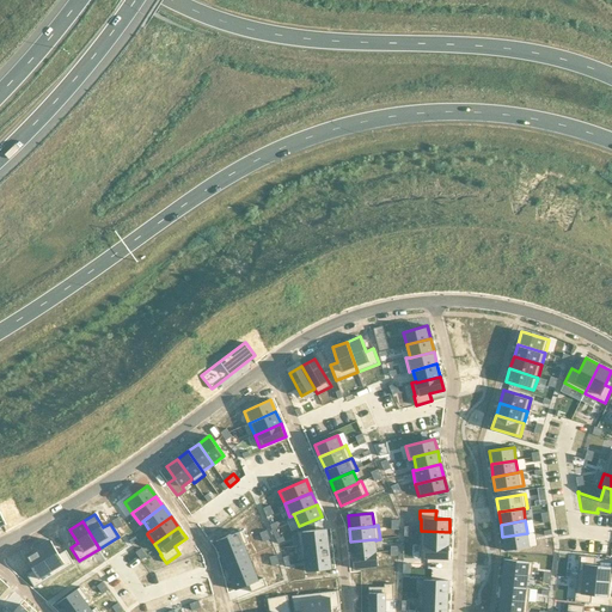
[(326,528),(298,532),(300,545),(329,542),(326,528)]
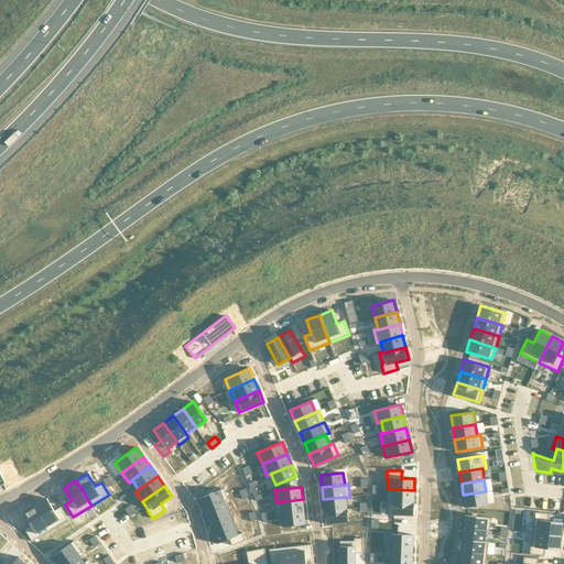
[(224,488),(199,498),(204,510),(225,501),(225,502),(229,500),(224,488)]
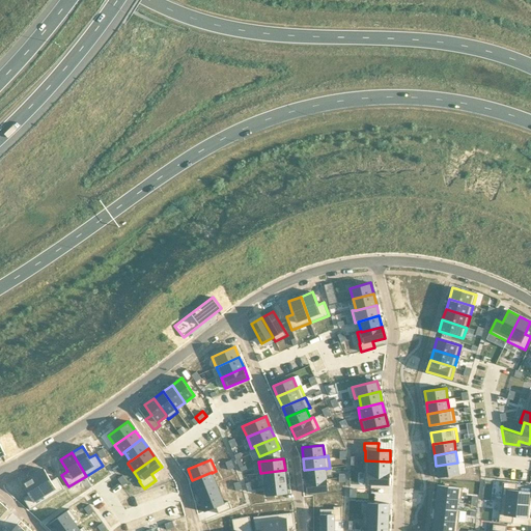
[(365,460),(364,473),(390,473),(390,462),(365,460)]
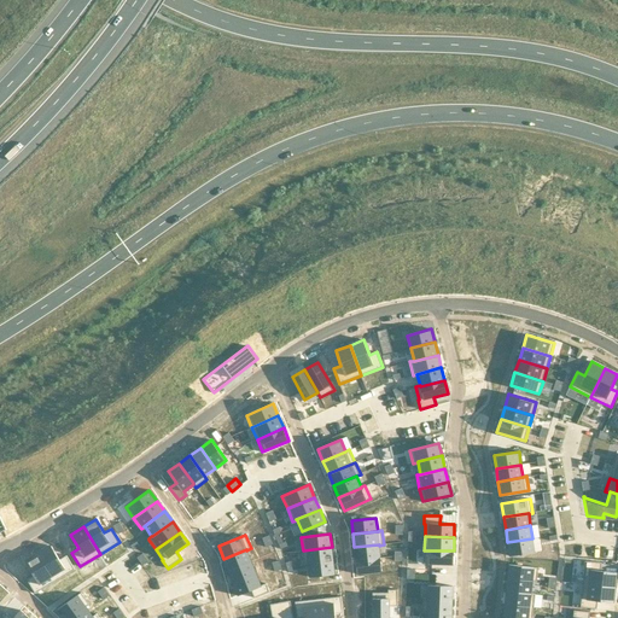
[(532,538),(507,542),(509,555),(535,552),(532,538)]
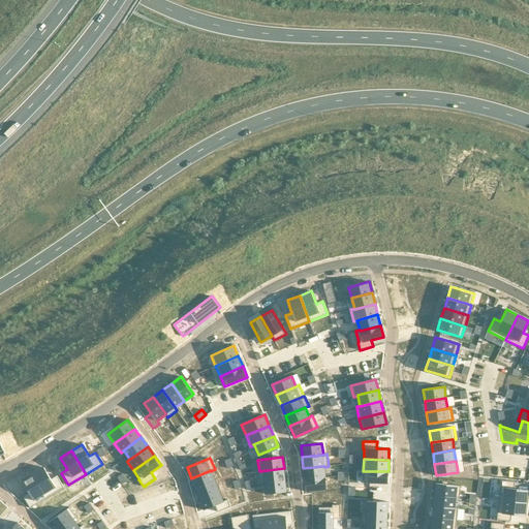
[(324,466),(303,468),(305,479),(325,477),(324,467),(324,466)]
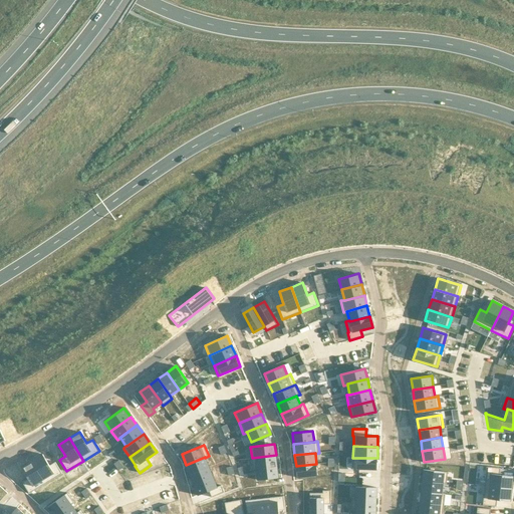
[(43,454),(32,461),(46,483),(62,474),(55,462),(49,465),(43,454)]
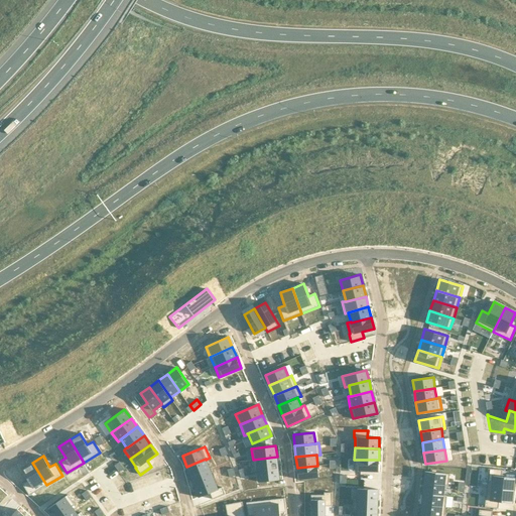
[(277,457),(253,460),(254,472),(258,471),(257,471),(278,468),(277,457)]
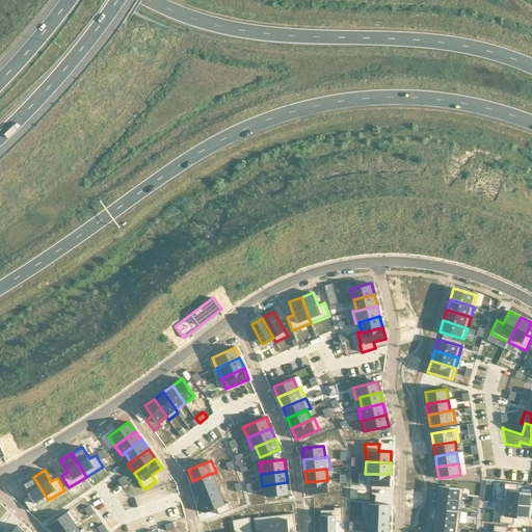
[(212,473),(192,481),(196,491),(216,483),(212,474),(212,473)]
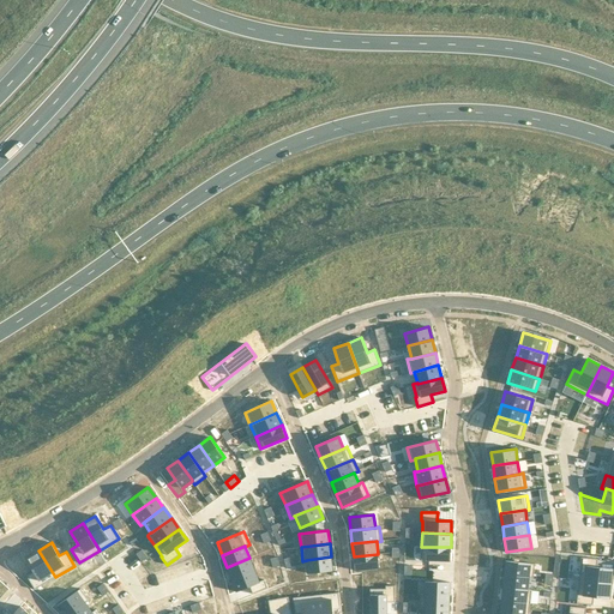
[(421,547),(421,560),(450,561),(451,547),(421,547)]
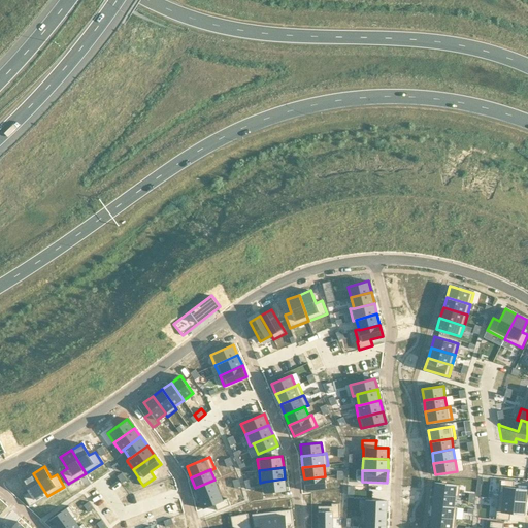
[(33,473),(22,480),(29,491),(23,495),(30,506),(47,496),(33,473)]
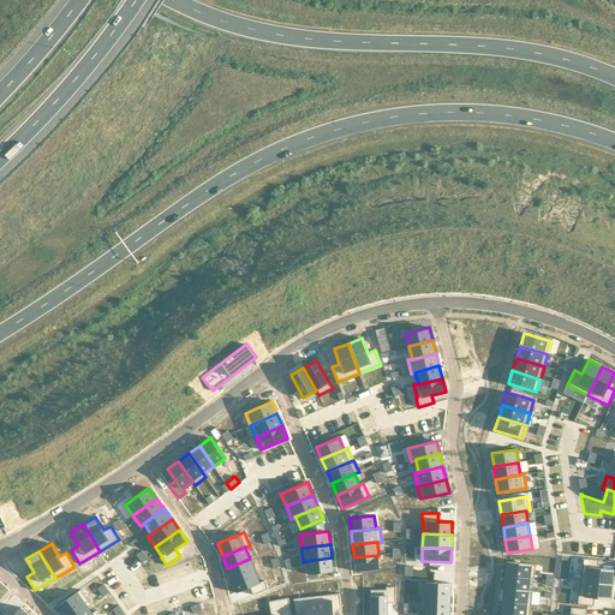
[(378,555),(354,557),(356,571),(380,568),(378,555)]
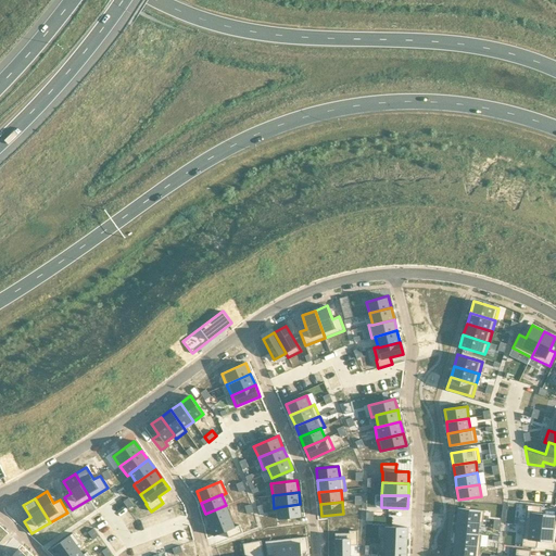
[(300,504),(277,507),(278,507),(279,519),(301,517),(300,504)]
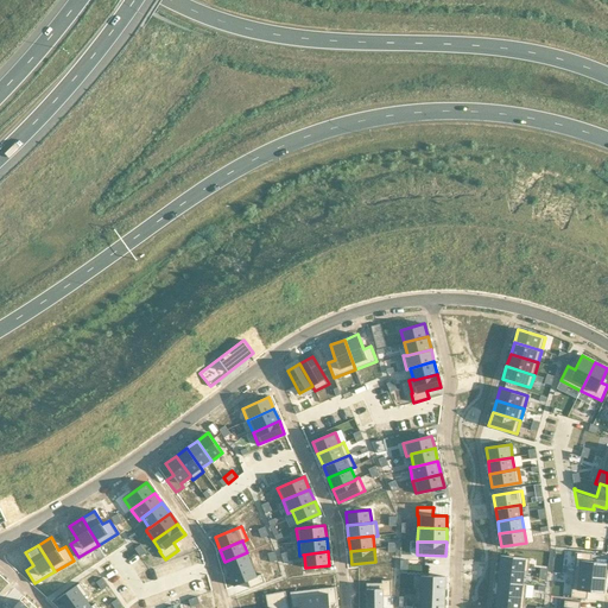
[(247,552),(225,562),(229,574),(252,564),(247,552)]
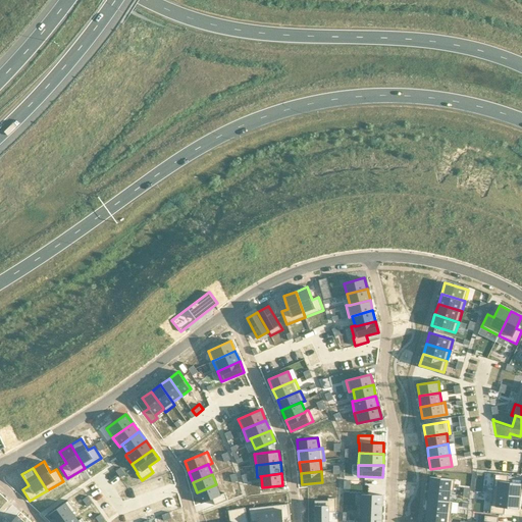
[(494,474),(492,493),(519,497),(521,483),(508,482),(508,475),(494,474)]
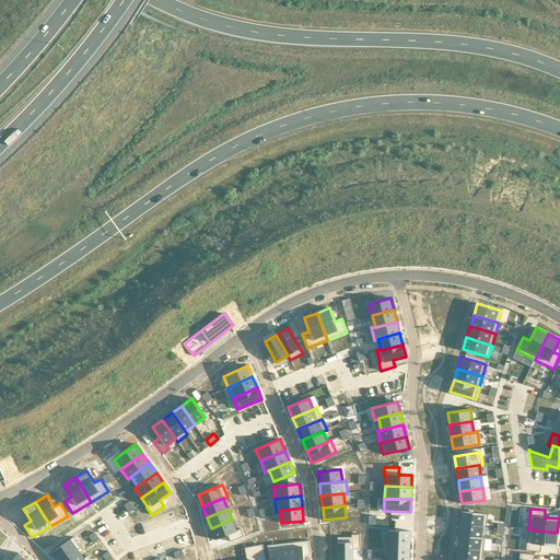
[(462,511),(459,524),(482,526),(482,527),(487,527),(487,526),(488,514),(462,511)]
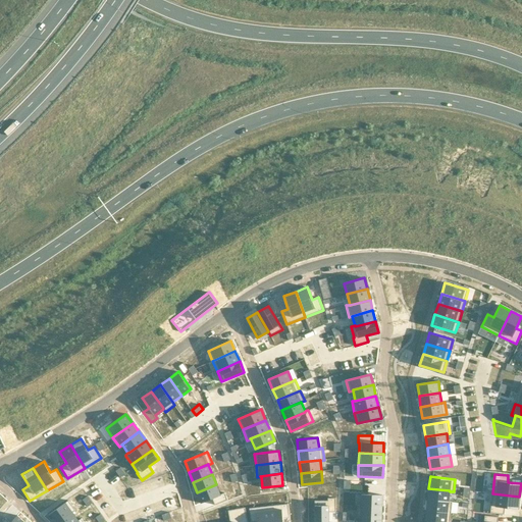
[(216,484),(197,492),(201,503),(212,499),(215,505),(228,500),(225,492),(220,494),(216,484)]
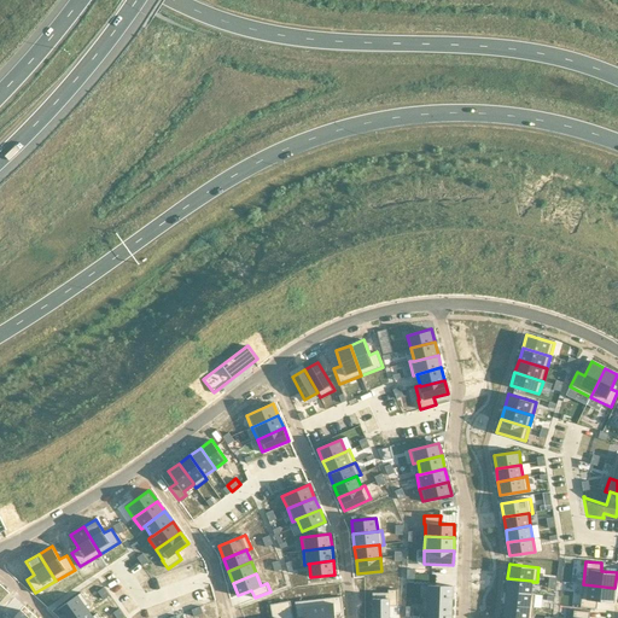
[(507,578),(506,590),(531,594),(531,593),(532,582),(532,581),(507,578)]
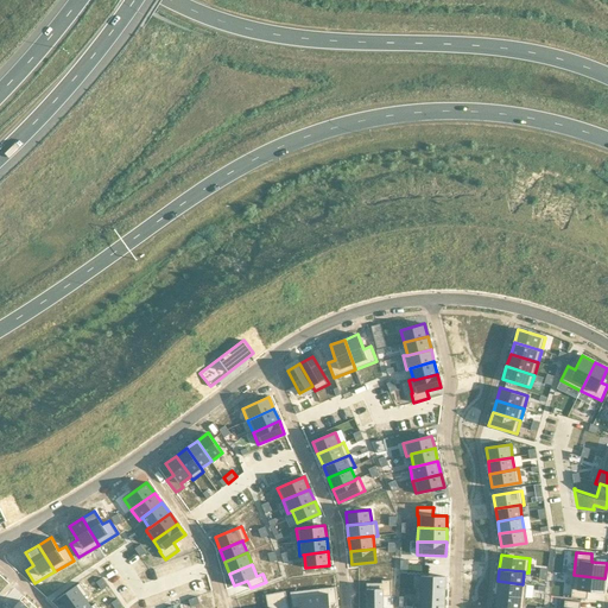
[(574,575),(571,597),(587,599),(588,591),(603,593),(605,578),(574,575)]
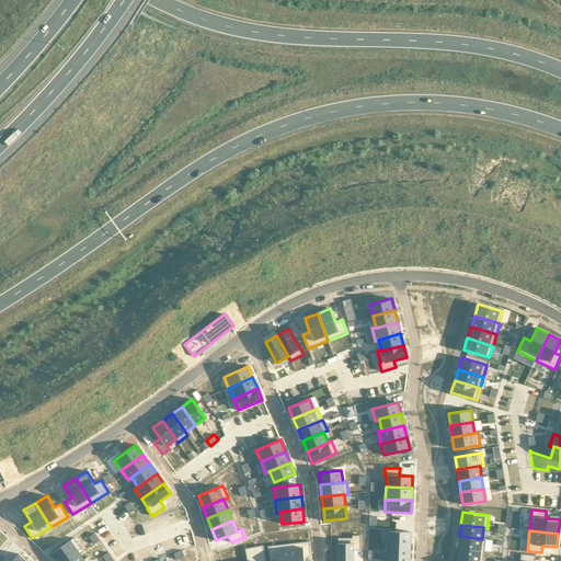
[(388,542),(388,544),(411,544),(411,531),(388,531),(388,542)]
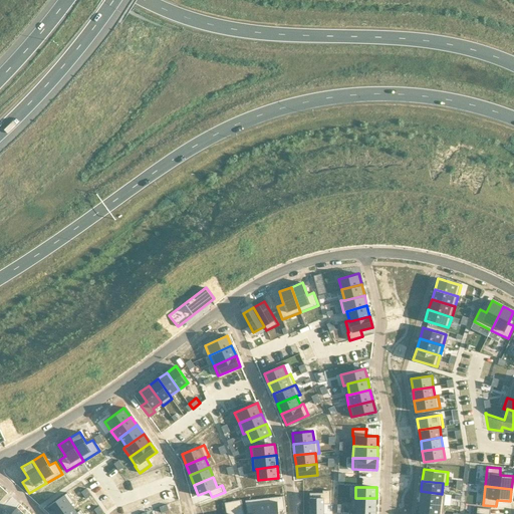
[(322,493),(310,493),(309,513),(323,513),(323,504),(330,504),(330,490),(322,490),(322,493)]
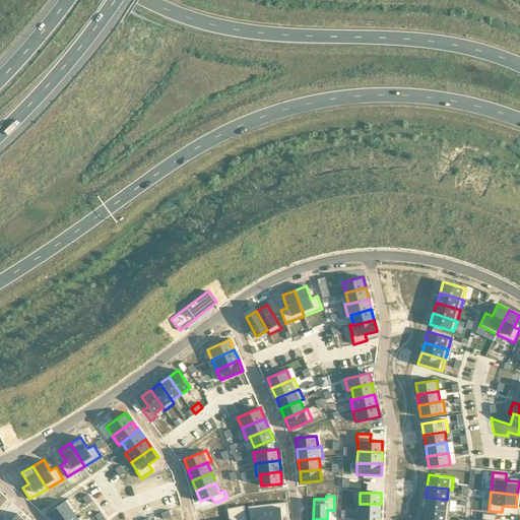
[(426,497),(425,508),(449,511),(451,500),(447,499),(447,500),(426,497)]
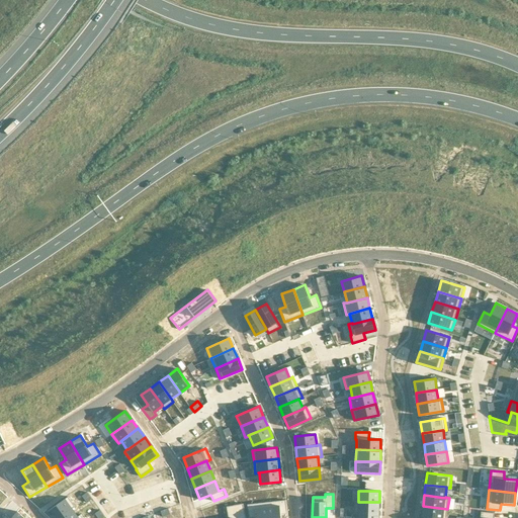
[(68,497),(49,511),(53,517),(57,517),(72,508),(75,506),(68,497)]
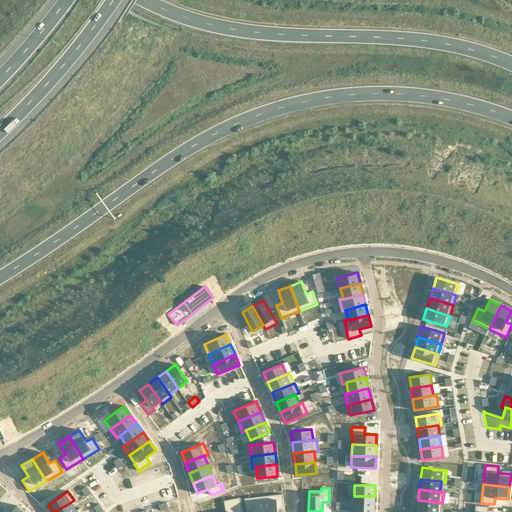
[(283,494),(264,496),(265,511),(277,511),(278,508),(284,507),(283,494)]
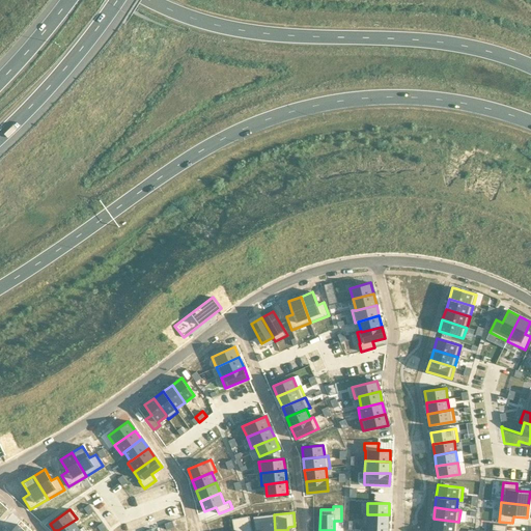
[(363,513),(363,526),(367,526),(388,527),(389,514),(367,514),(367,513),(363,513)]
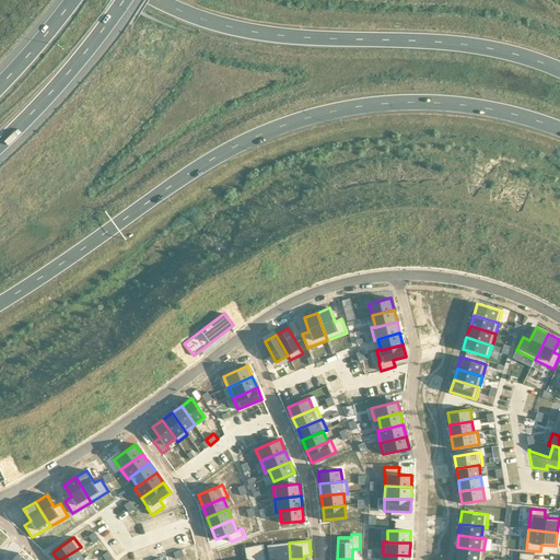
[(290,559),(289,543),(267,545),(269,559),(277,559),(276,559),(290,559)]
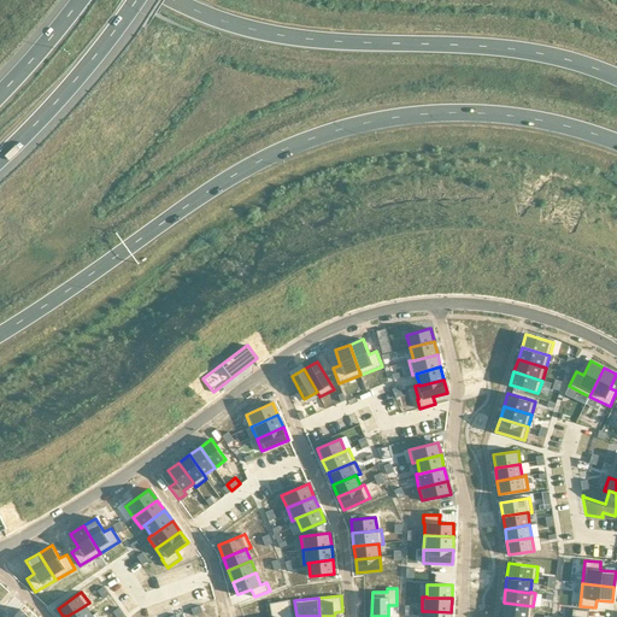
[(271,616),(293,616),(289,600),(270,604),(271,616)]
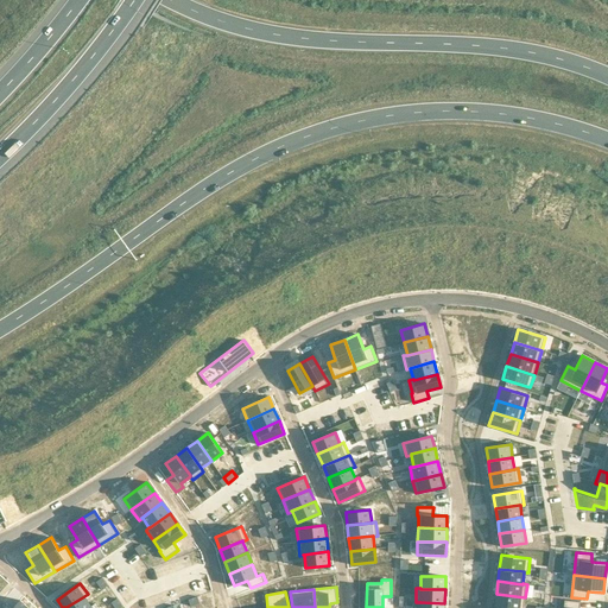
[(496,594),(495,607),(506,607),(524,607),(525,597),(496,594)]
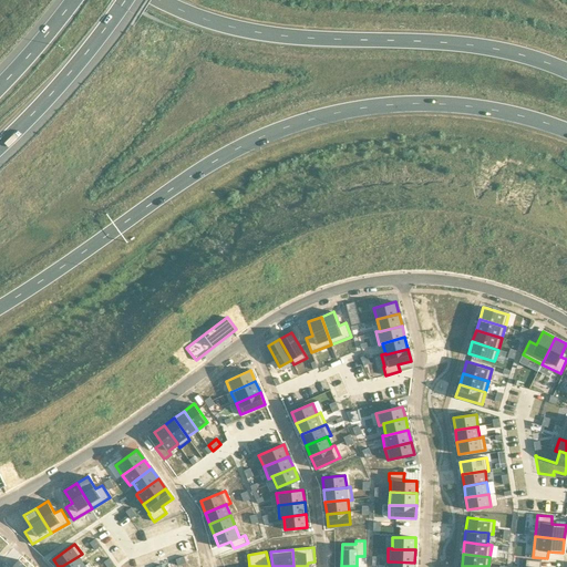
[(79,556),(62,566),(83,566),(85,566),(85,565),(79,556)]
